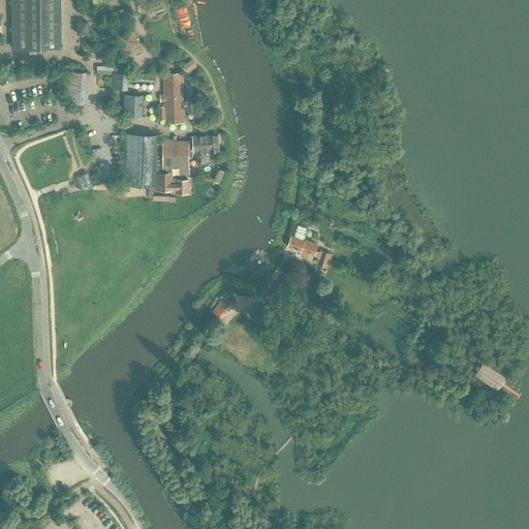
[(13,0),(13,38),(14,38),(41,37),(42,38),(60,38),(60,48),(63,48),(62,0),(13,0)]
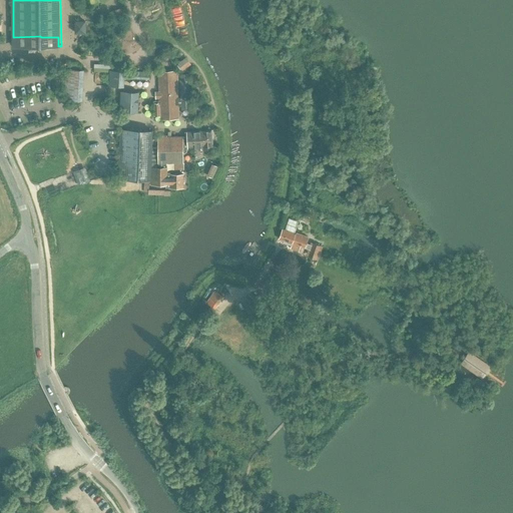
[(120,11),(113,13),(115,20),(122,18),(120,11)]
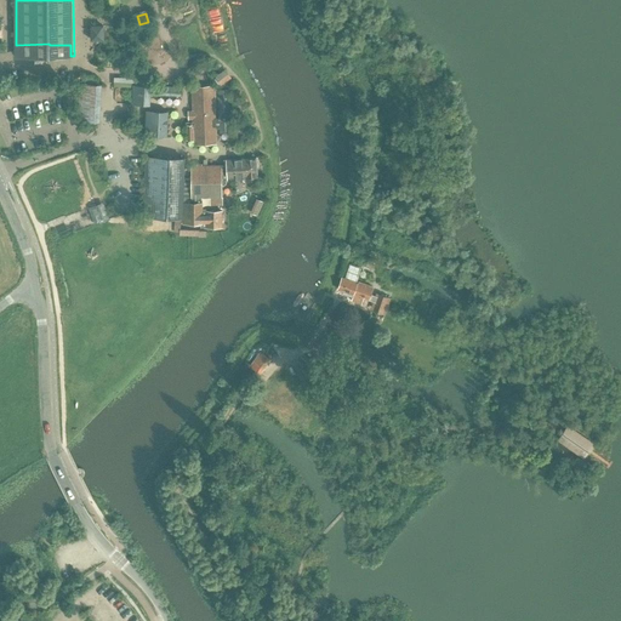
[(17,45),(16,45),(16,56),(70,56),(70,45),(50,45),(49,44),(17,45)]
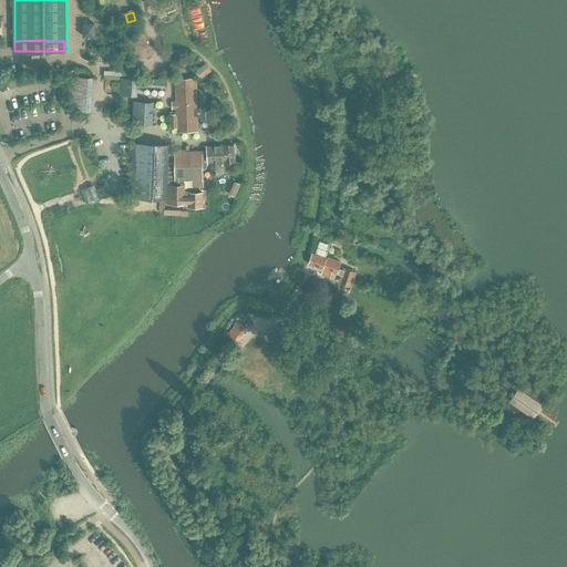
[(204,65),(196,71),(199,76),(208,72),(204,65)]
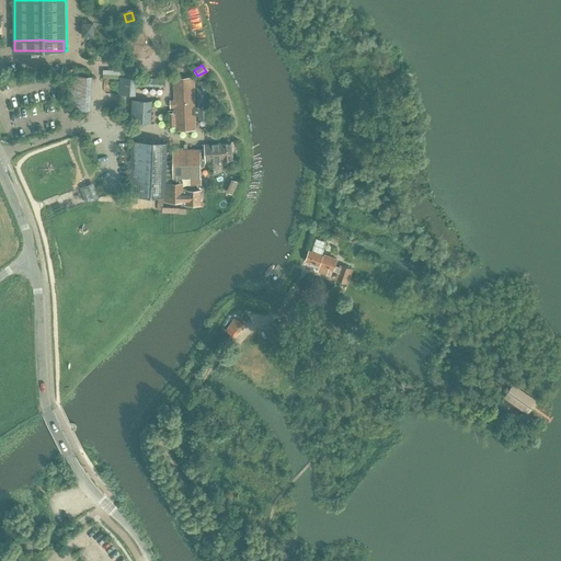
[(122,78),(123,71),(123,69),(104,68),(104,77),(121,77),(122,78)]
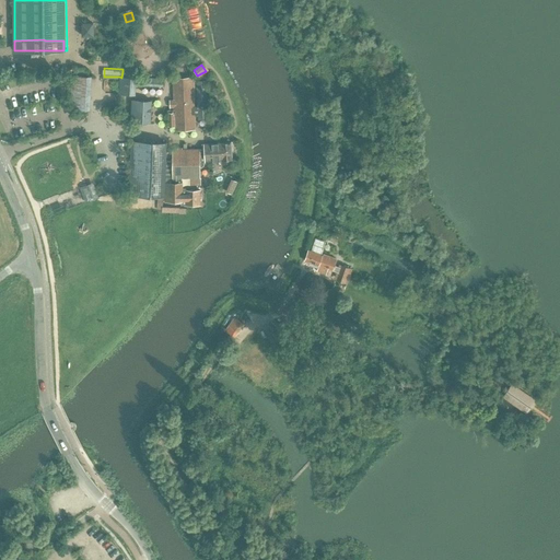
[(120,77),(119,91),(132,92),(135,71),(123,71),(121,78),(120,77)]
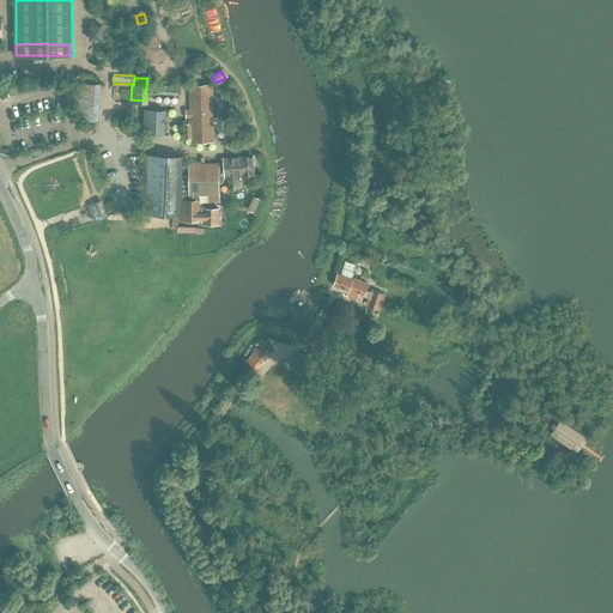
[(99,84),(87,84),(87,92),(78,92),(78,110),(92,110),(91,120),(98,120),(99,84)]
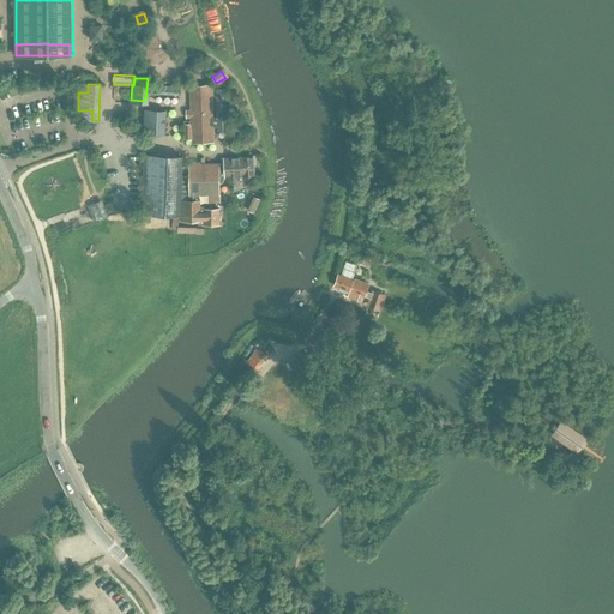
[(185,125),(185,137),(192,137),(192,139),(192,143),(214,142),(212,127),(212,126),(212,118),(212,108),(214,108),(212,97),(212,85),(206,85),(206,84),(196,84),(194,86),(193,86),(190,86),(190,109),(191,109),(191,110),(186,110),(187,119),(190,118),(190,121),(185,121),(185,125)]
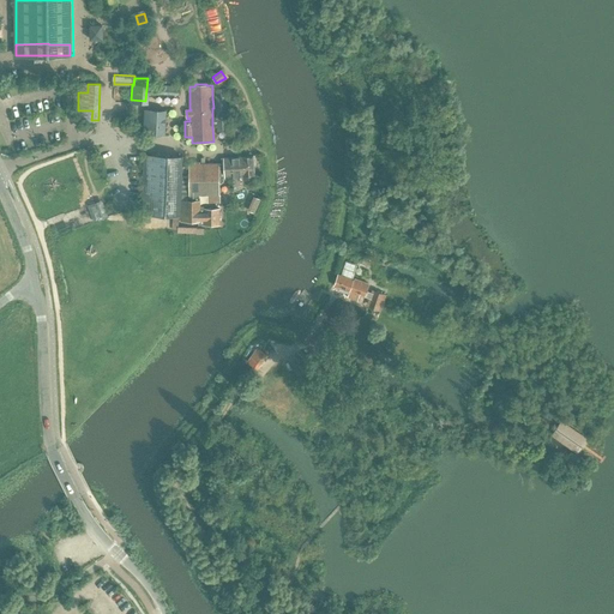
[(144,122),(144,133),(163,134),(163,124),(155,122),(154,122),(155,110),(145,109),(144,122)]
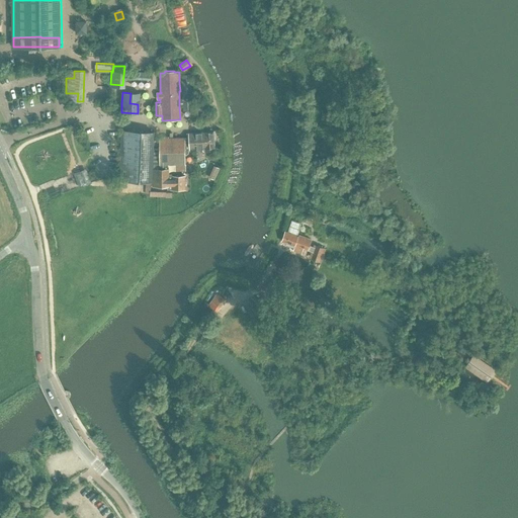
[(66,93),(66,100),(77,101),(78,93),(66,93)]
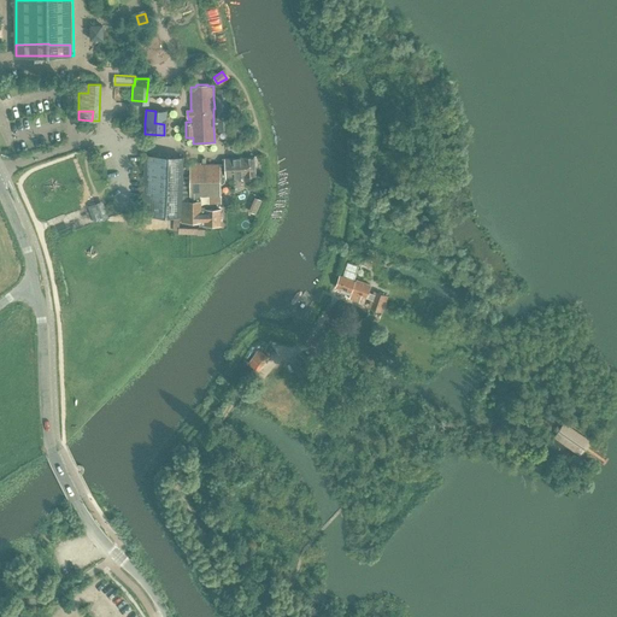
[(218,118),(213,118),(213,127),(218,127),(218,128),(223,128),(229,128),(228,113),(217,113),(218,118)]
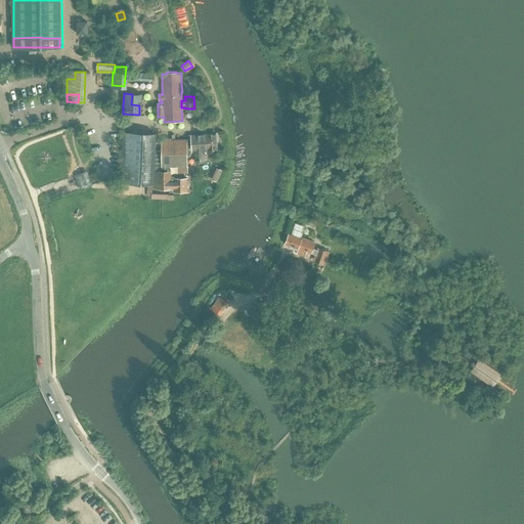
[(121,181),(119,182),(147,184),(153,184),(153,182),(154,182),(154,188),(169,188),(169,191),(187,191),(187,178),(174,178),(173,176),(170,176),(170,175),(170,172),(169,172),(169,167),(178,167),(178,173),(187,173),(187,167),(186,167),(186,157),(188,157),(190,155),(190,154),(199,153),(199,150),(209,149),(209,151),(217,150),(216,133),(206,134),(188,135),(188,140),(162,140),(162,144),(155,143),(155,134),(123,132),(121,181)]
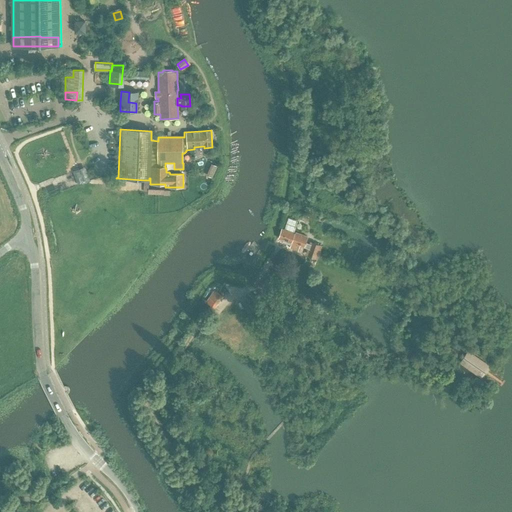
[(90,179),(86,166),(73,170),(78,183),(90,179)]
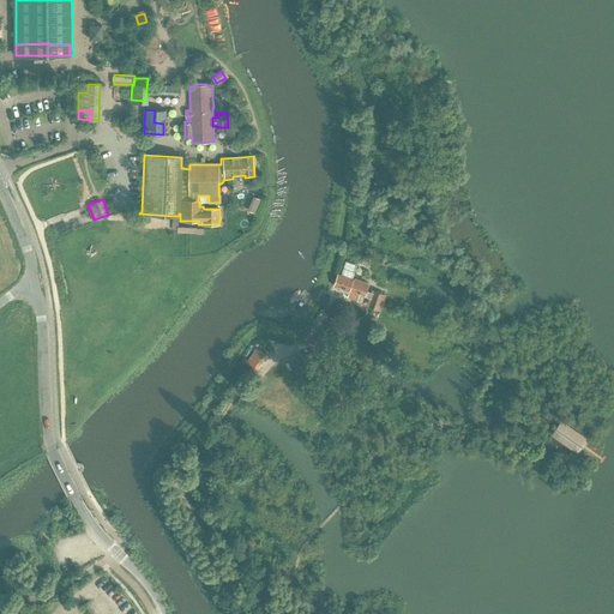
[(338,274),(333,286),(339,288),(338,290),(348,294),(348,296),(355,299),(357,294),(366,296),(369,287),(354,281),(354,280),(353,280),(357,266),(345,262),(341,275),(338,274)]
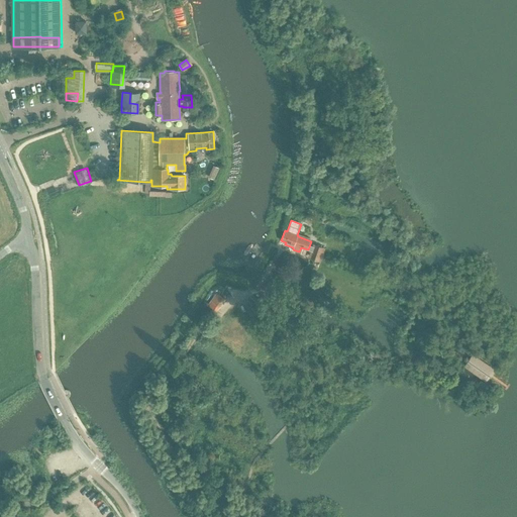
[(319,261),(323,247),(313,244),(309,257),(319,261)]
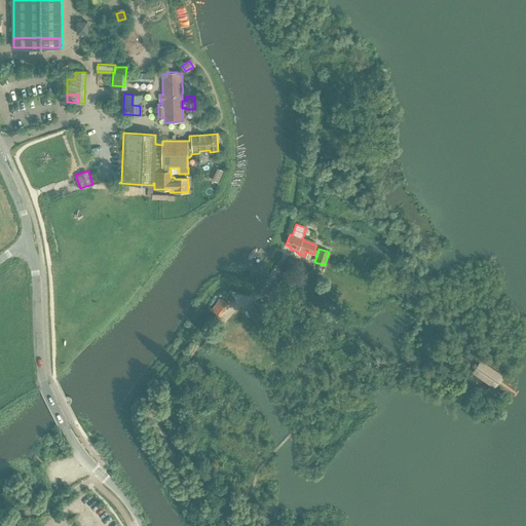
[(267,289),(263,297),(268,300),(272,293),(272,292),(267,289)]
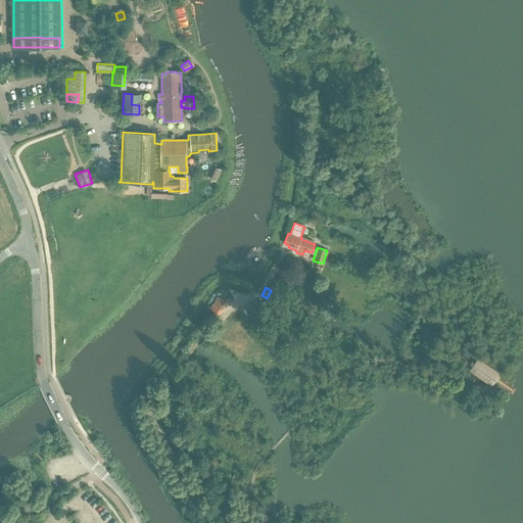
[(219,296),(214,303),(223,311),(228,303),(219,296)]
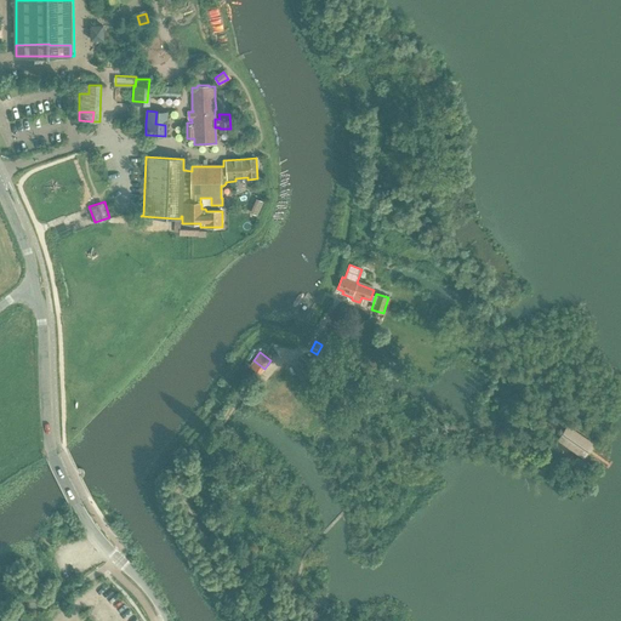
[(590,443),(568,428),(560,440),(582,455),(590,443)]
